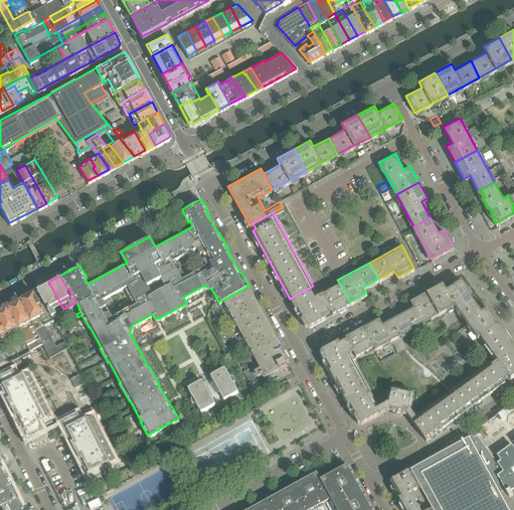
[(470,295),(461,279),(459,280),(463,286),(457,289),(454,283),(446,287),(443,282),(425,290),(438,313),(452,305),(452,306),(454,305),(455,306),(470,295)]
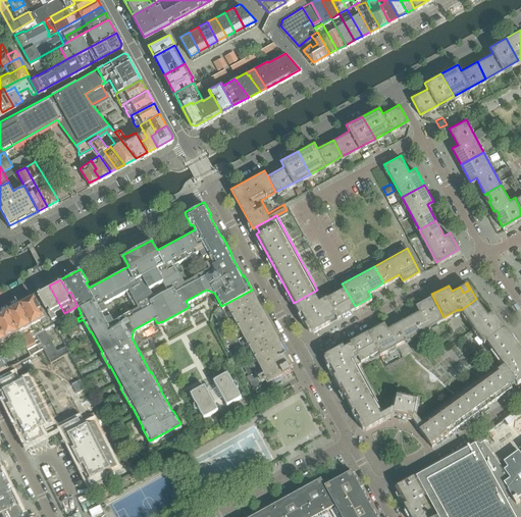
[(64,313),(49,286),(37,292),(52,320),(64,313)]
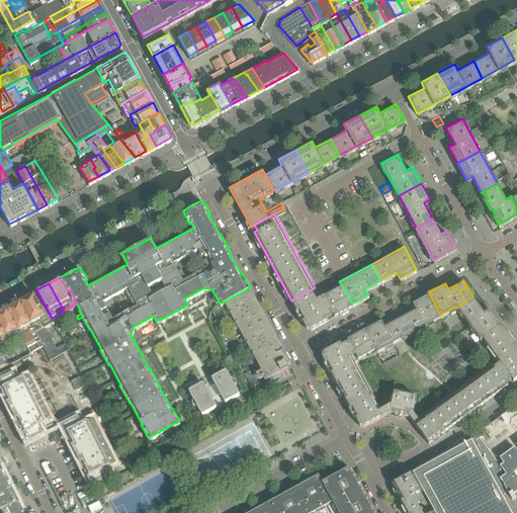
[(352,304),(341,284),(319,295),(315,287),(291,301),(302,320),(306,326),(309,327),(310,327),(327,318),(325,315),(329,313),(332,311),(333,314),(352,304)]
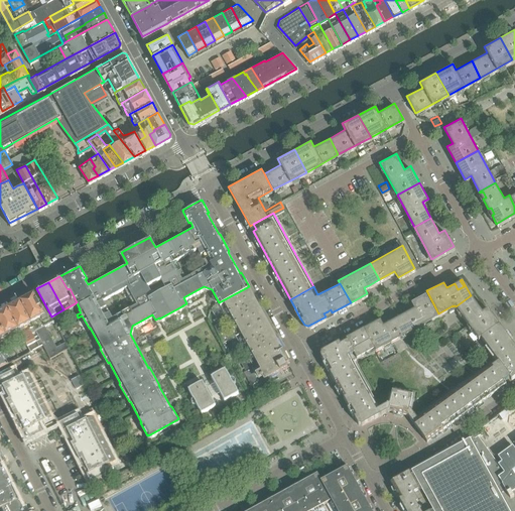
[(218,320),(213,323),(222,339),(235,333),(264,317),(256,302),(254,300),(256,299),(249,286),(219,302),(211,306),(218,320)]
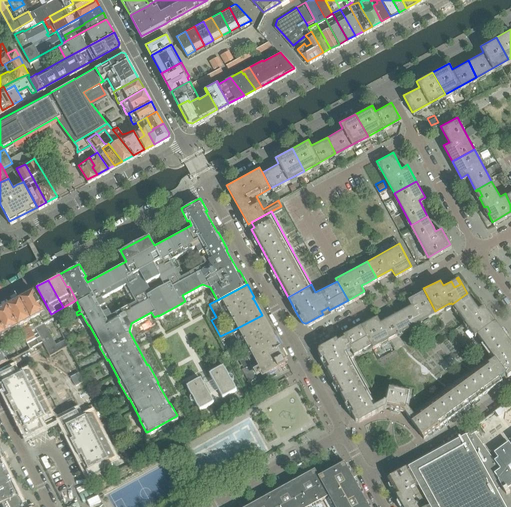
[(44,320),(52,316),(51,314),(36,286),(19,296),(35,325),(41,339),(47,348),(46,349),(48,352),(57,347),(64,343),(67,342),(64,336),(55,341),(44,320)]
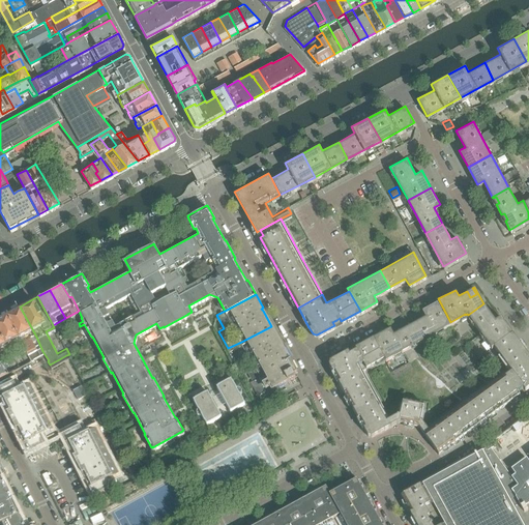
[(451,322),(450,322),(438,298),(421,308),(424,314),(409,322),(418,340),(428,334),(430,333),(448,323),(449,323),(451,322)]
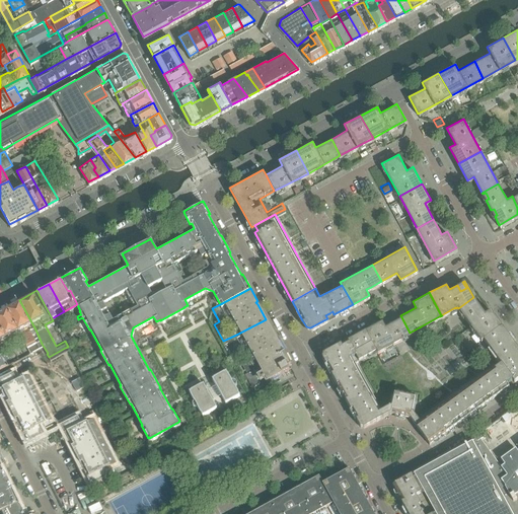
[(501,323),(497,317),(490,307),(485,311),(473,297),(458,308),(478,337),(477,337),(478,338),(479,338),(479,339),(483,337),(501,323)]
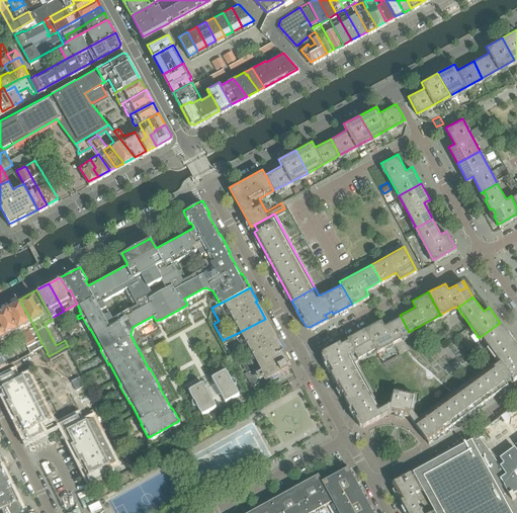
[(35,329),(19,300),(7,306),(18,327),(21,333),(15,336),(24,353),(32,349),(31,348),(41,343),(35,329)]
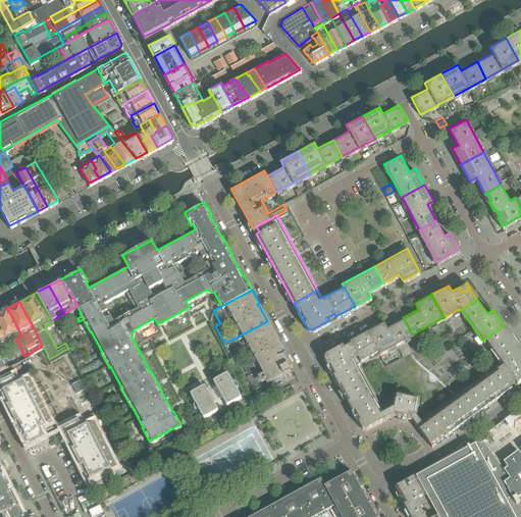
[(18,329),(7,308),(0,312),(0,324),(6,335),(18,329)]
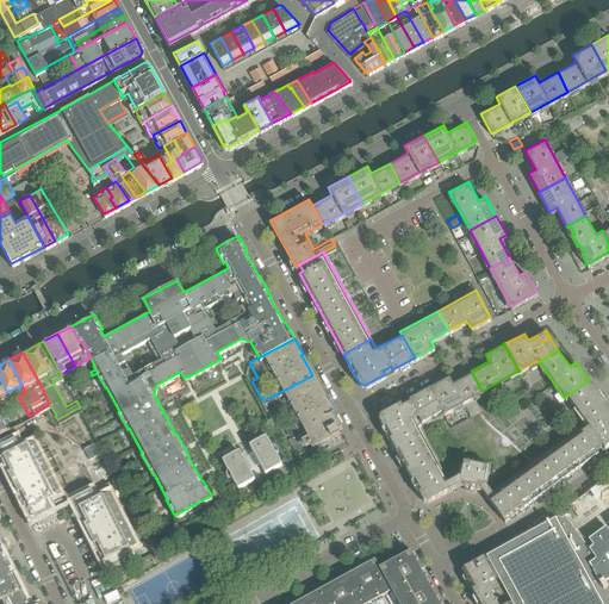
[(482,391),(471,371),(452,381),(448,374),(429,385),(441,409),(442,411),(443,411),(445,411),(446,411),(446,410),(482,391)]
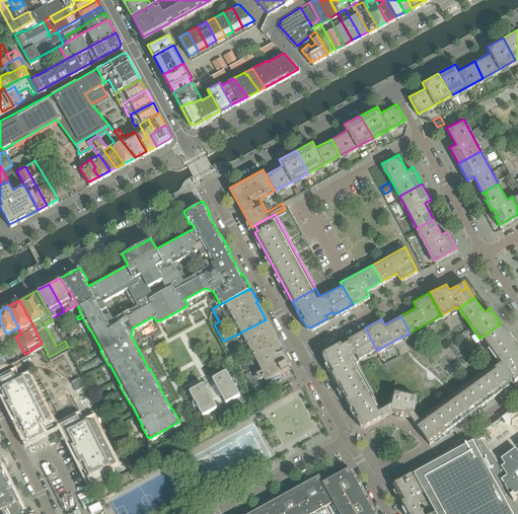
[(59,329),(76,320),(74,316),(57,325),(59,329)]
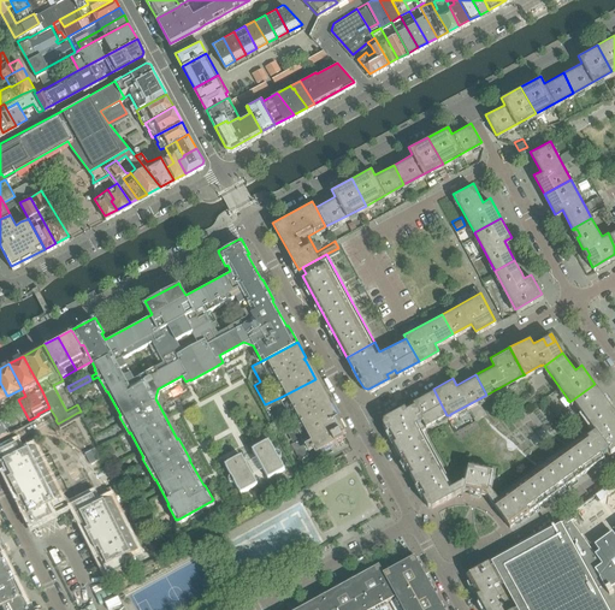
[(335,414),(315,379),(281,397),(279,398),(282,401),(285,408),(290,415),(291,415),(297,425),(296,426),(300,433),(335,414)]
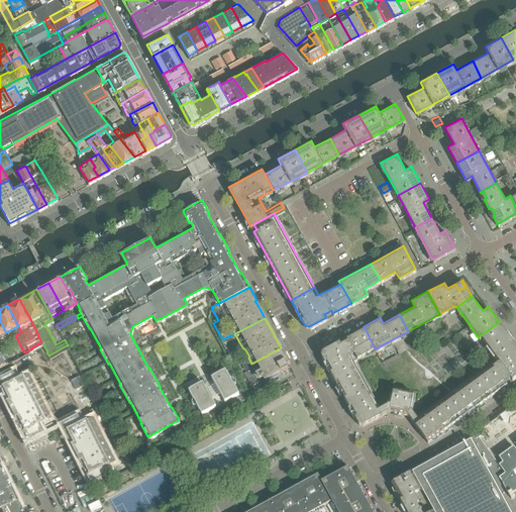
[(515,345),(505,329),(502,331),(497,325),(500,323),(499,322),(481,335),(498,360),(493,364),(504,379),(509,376),(511,378),(515,373),(515,345)]
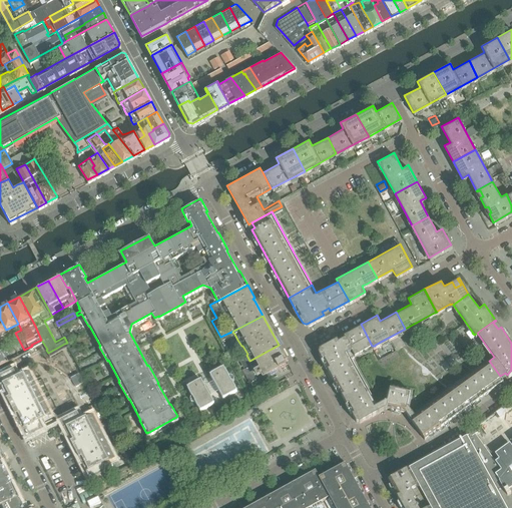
[(351,355),(371,344),(361,324),(343,334),(344,336),(338,340),(336,337),(319,347),(318,351),(327,367),(351,355)]
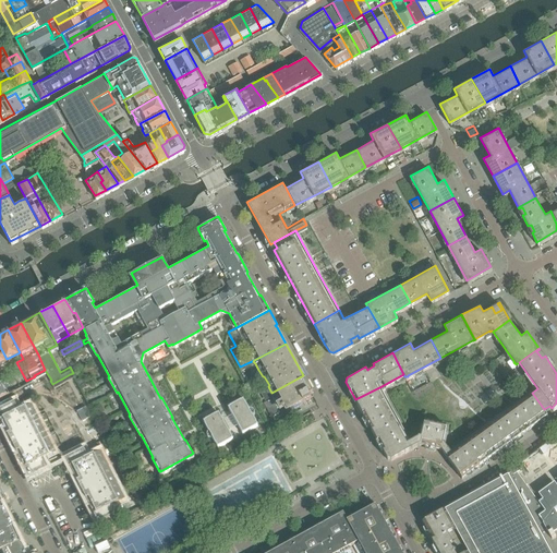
[(4,389),(19,382),(13,373),(0,380),(0,393),(5,391),(4,389)]
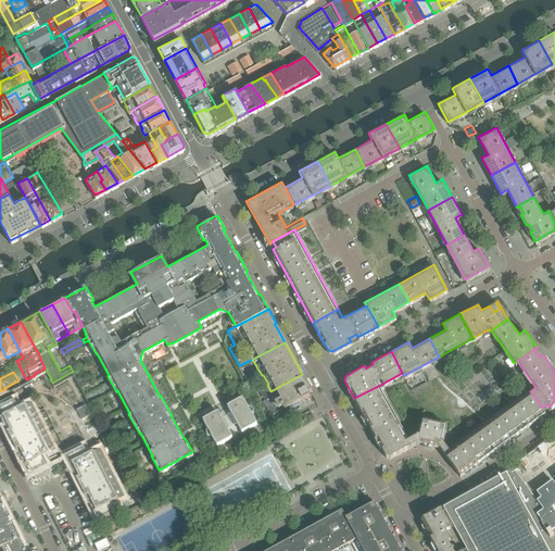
[(311,390),(308,387),(311,387),(303,373),(302,374),(270,391),(270,392),(262,398),(270,412),(300,396),(300,397),(308,392),(311,390)]
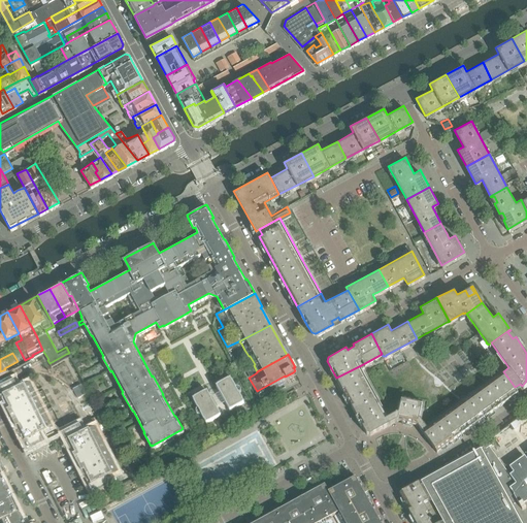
[(388,415),(365,373),(361,365),(336,378),(365,431),(369,432),(396,418),(405,420),(412,397),(401,394),(397,411),(395,410),(395,411),(388,415)]
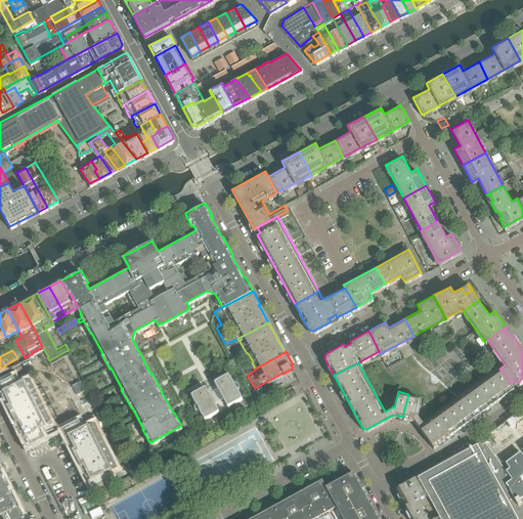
[(432,445),(497,398),(513,387),(511,384),(499,369),(496,364),(421,420),(417,414),(415,413),(419,396),(408,394),(402,417),(412,419),(432,445)]
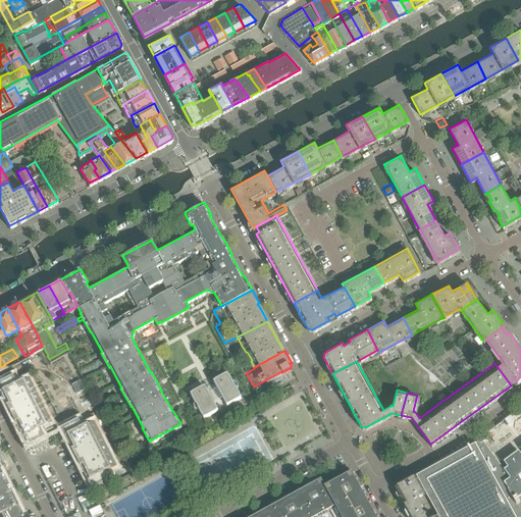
[(239,392),(235,385),(237,384),(237,382),(237,380),(236,380),(235,379),(232,378),(231,379),(228,373),(227,373),(226,370),(224,371),(214,376),(214,377),(213,378),(225,402),(227,401),(238,396),(238,395),(240,394),(238,392),(239,392)]
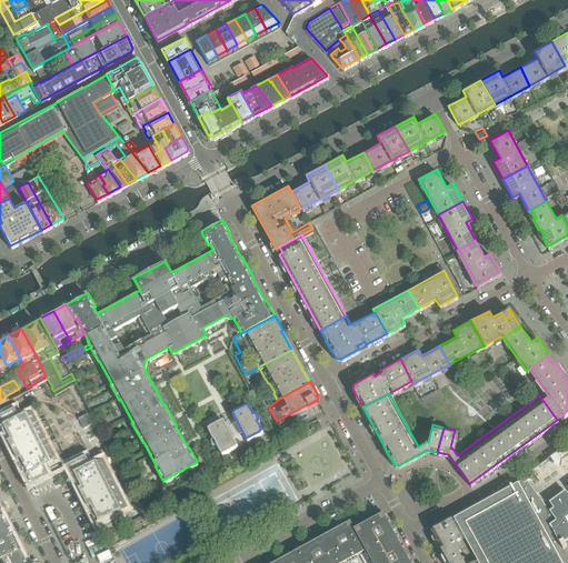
[(50,446),(36,418),(30,408),(18,414),(13,405),(0,412),(0,424),(2,423),(6,428),(2,430),(21,466),(23,465),(26,470),(23,471),(28,481),(47,472),(42,463),(55,456),(50,446)]
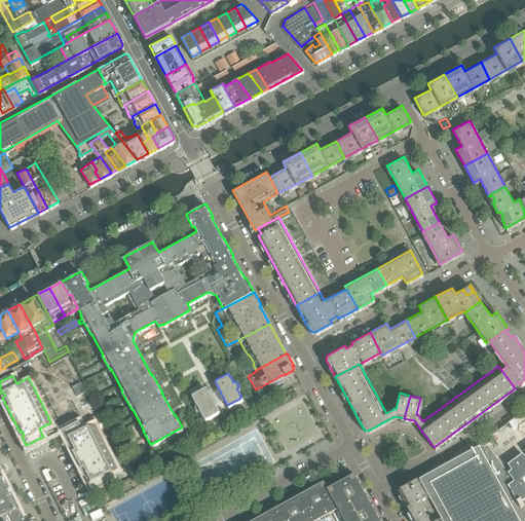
[(261,401),(258,395),(245,402),(241,397),(239,398),(239,399),(229,404),(227,405),(215,381),(204,386),(218,410),(216,411),(217,411),(207,416),(204,417),(211,429),(236,414),(261,401)]
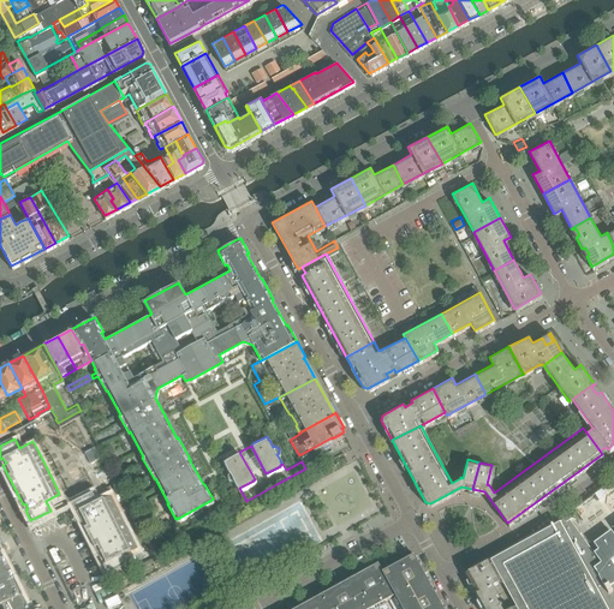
[(255,479),(239,452),(238,453),(237,452),(226,459),(224,460),(225,464),(228,471),(227,472),(227,473),(227,476),(228,477),(230,478),(232,478),(233,478),(237,485),(239,488),(242,487),(254,481),(252,481),(255,479)]
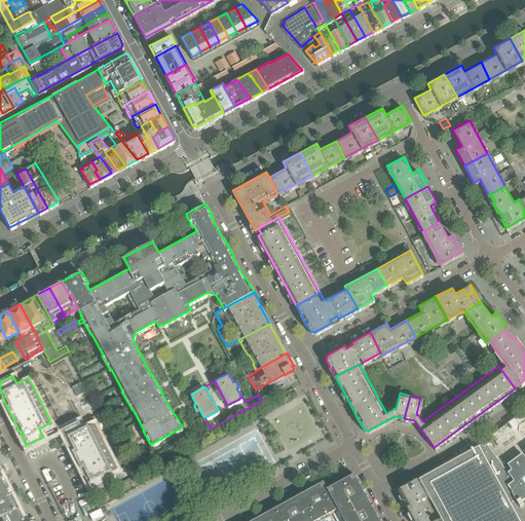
[(100,394),(95,397),(98,403),(103,400),(100,394)]
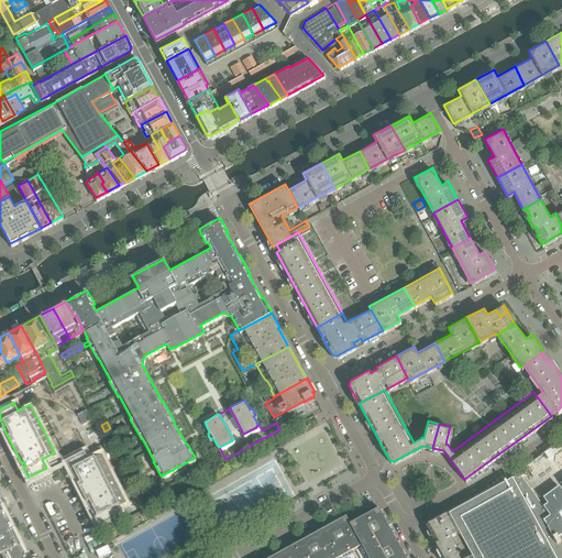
[(561,557),(561,435),(524,462),(527,467),(524,469),(521,465),(513,471),(514,473),(449,510),(459,529),(473,555),(475,557),(561,557)]
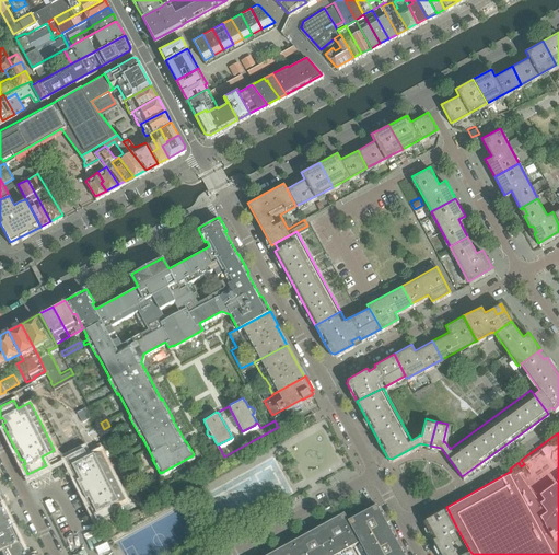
[(125,496),(117,482),(101,449),(88,455),(83,447),(65,455),(69,465),(97,521),(116,511),(112,503),(125,496)]
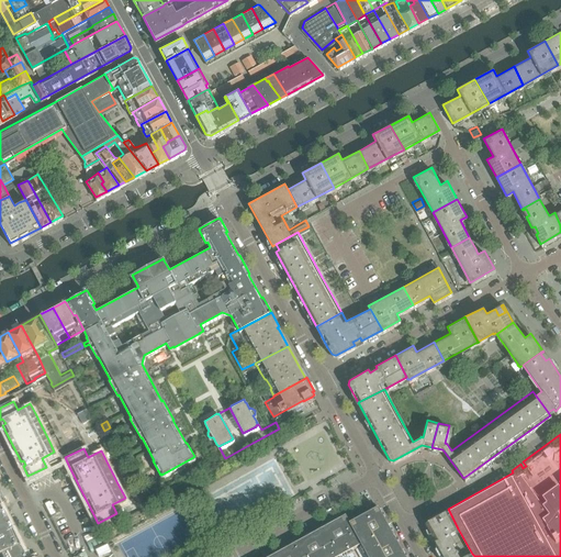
[(392,533),(385,522),(377,505),(349,521),(348,521),(357,537),(360,542),(363,548),(392,533)]
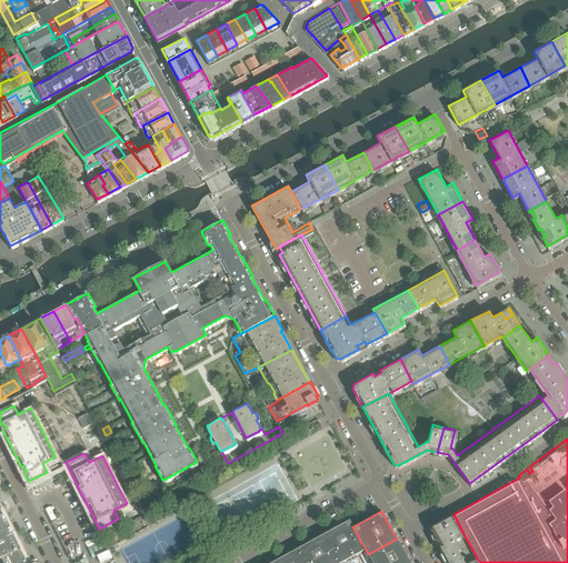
[(471,562),(478,560),(464,534),(454,514),(430,528),(440,546),(439,546),(448,562),(471,562)]
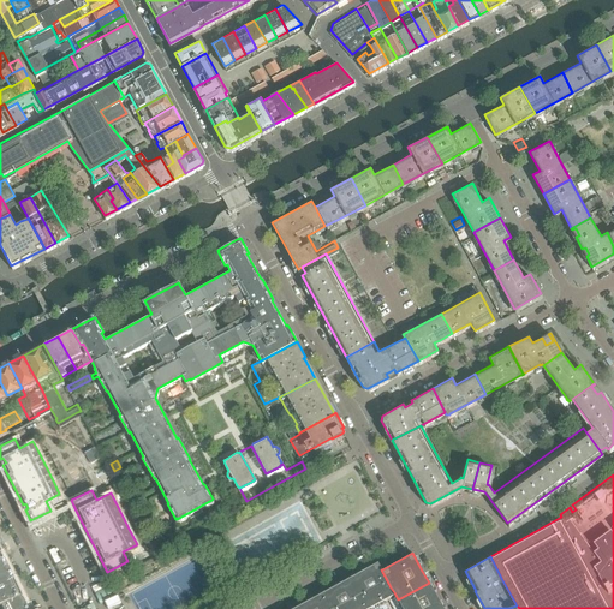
[(394,592),(391,587),(381,569),(382,569),(377,560),(349,577),(365,608),(394,592)]
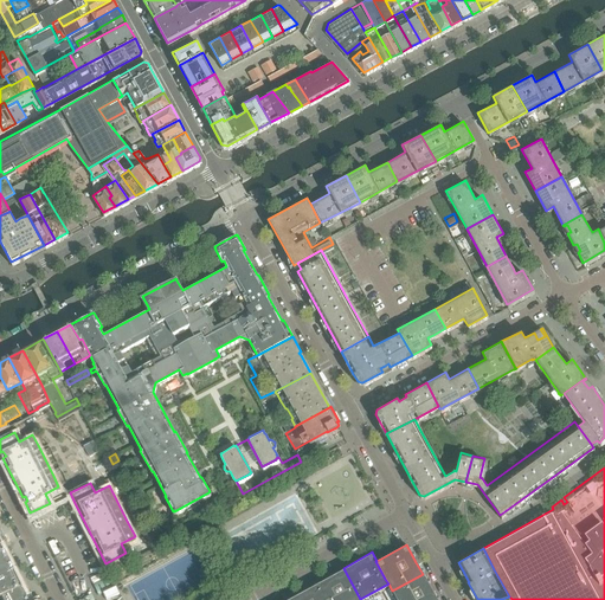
[(7,599),(23,593),(19,586),(18,582),(15,585),(11,582),(14,578),(5,557),(0,560),(0,599),(7,599)]
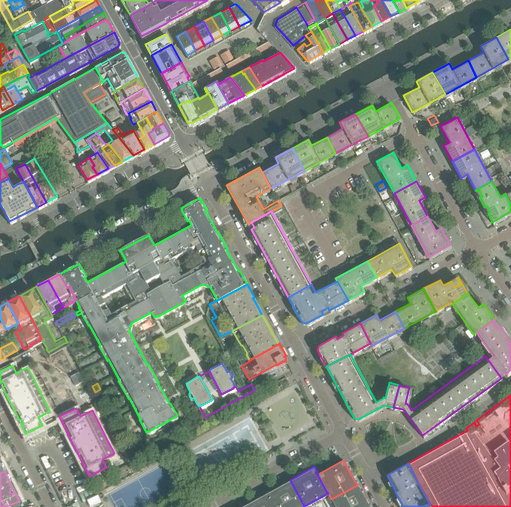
[(301,506),(304,506),(290,480),(267,492),(275,506),(301,506)]
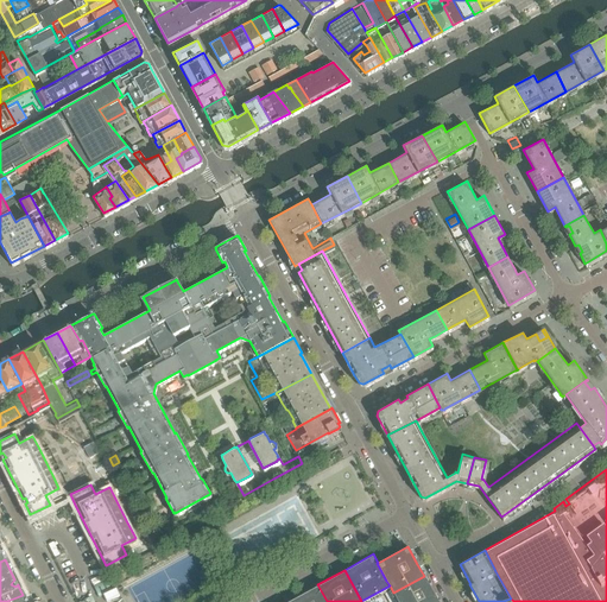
[(438,601),(432,591),(424,576),(393,593),(398,601),(438,601)]
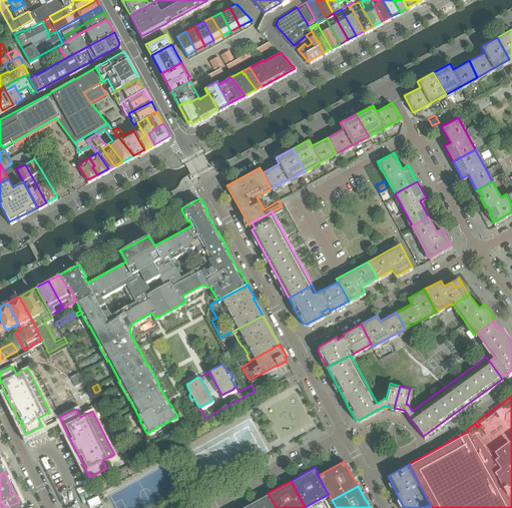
[(276,507),(268,493),(243,506),(243,507),(276,507)]
